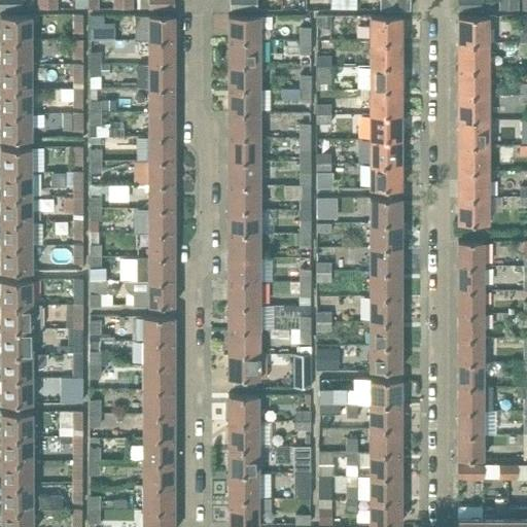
[(0,0),(0,8),(18,8),(22,8),(22,0),(0,0)]
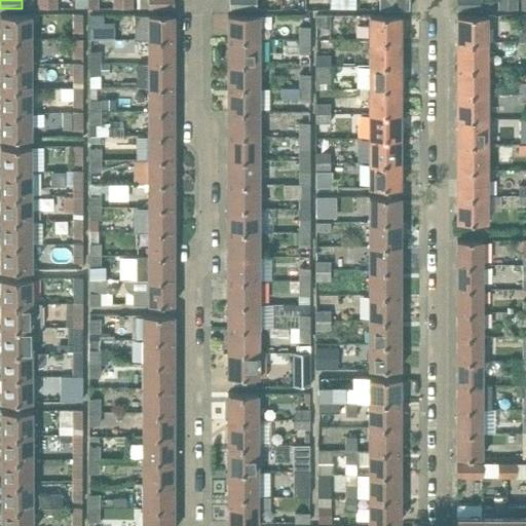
[(47,9),(47,0),(37,0),(37,9),(47,9)]
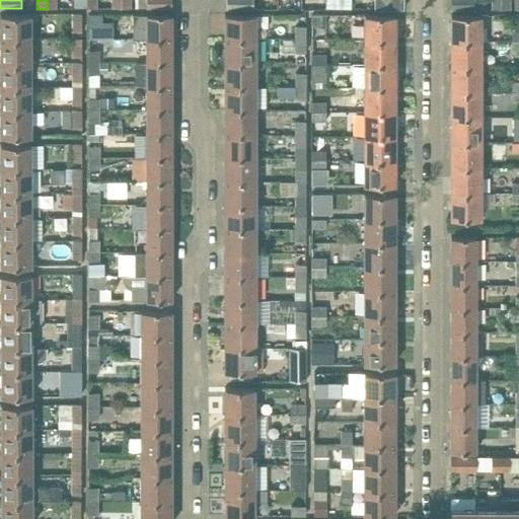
[(56,0),(47,0),(47,9),(57,9),(56,0)]
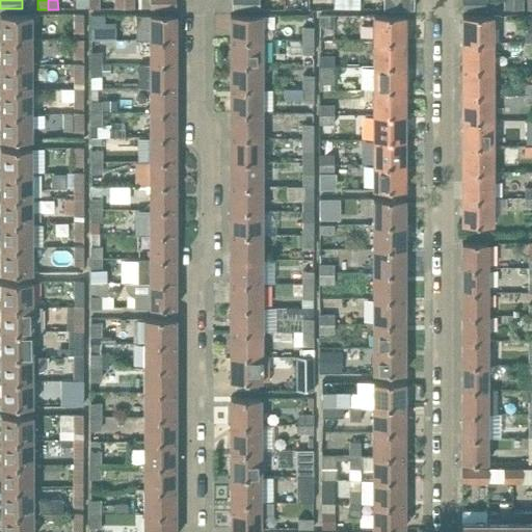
[(88,0),(88,8),(100,8),(99,0),(88,0)]
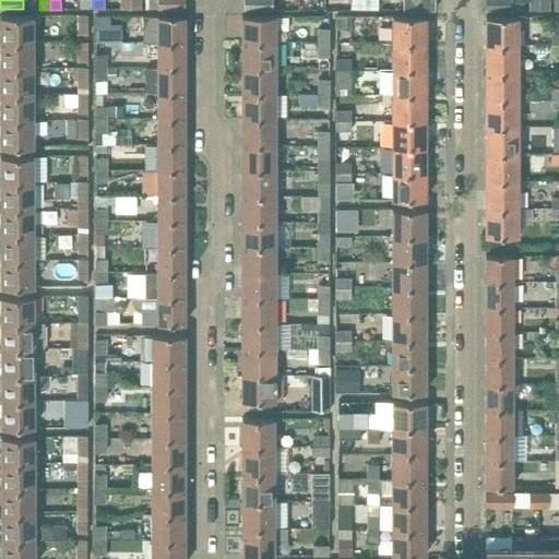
[(119,0),(119,9),(130,9),(130,0),(119,0)]
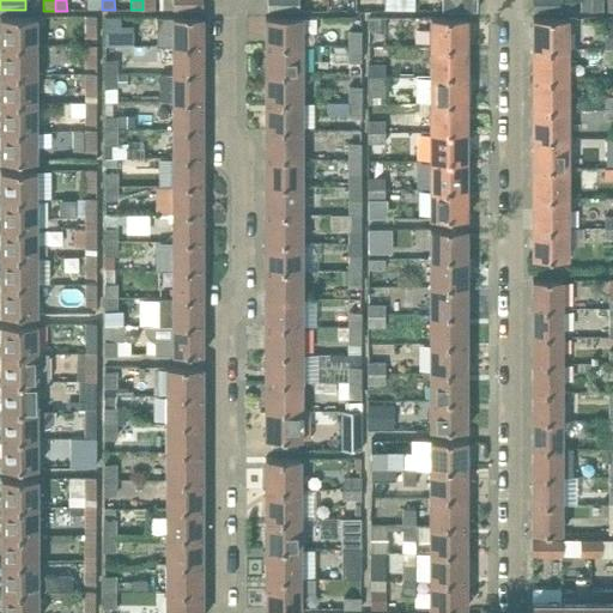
[(143,0),(143,10),(155,10),(155,0),(143,0)]
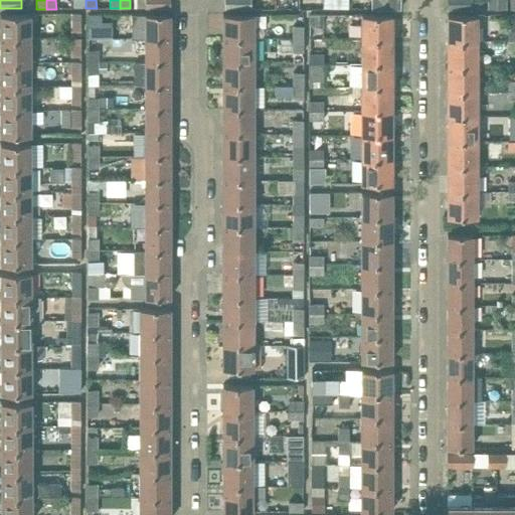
[(145,0),(145,8),(150,8),(170,8),(169,0),(145,0)]
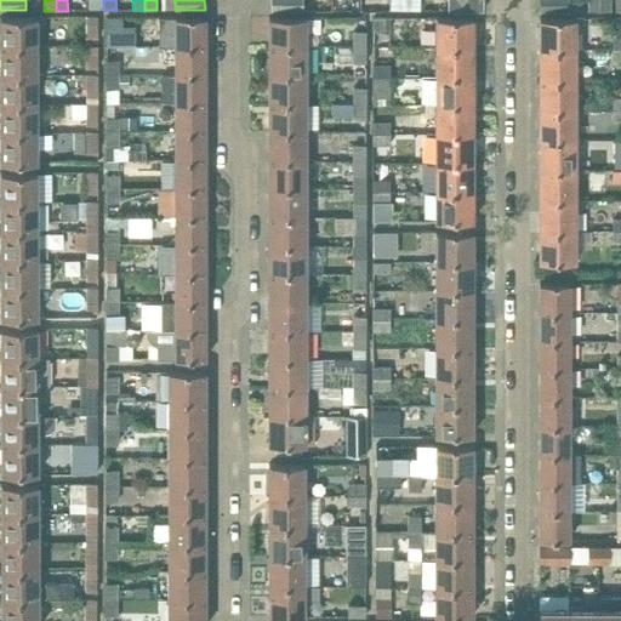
[(269,0),(271,11),(294,11),(303,11),(303,0),(269,0)]
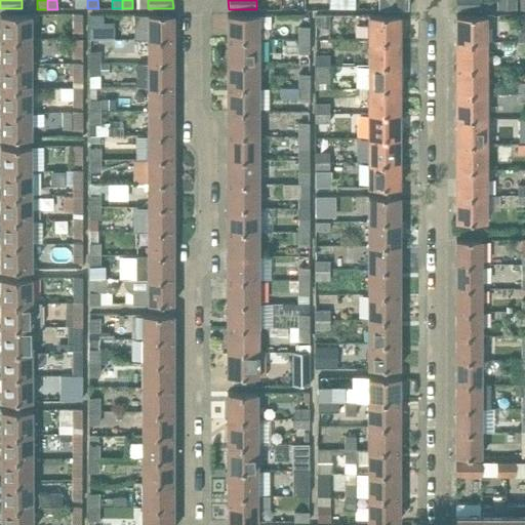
[(379,0),(380,9),(404,9),(404,0),(379,0)]
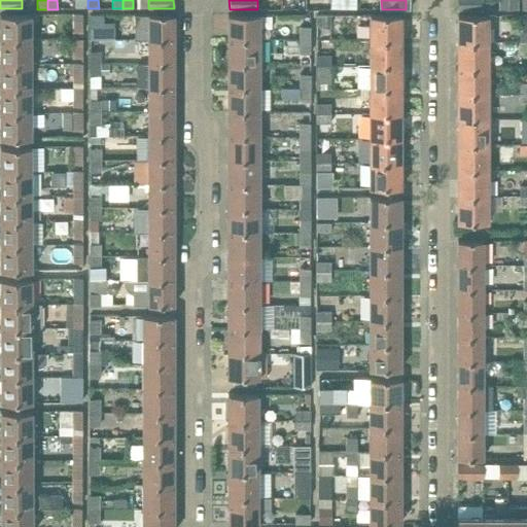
[(457,0),(458,9),(483,9),(483,0),(457,0)]
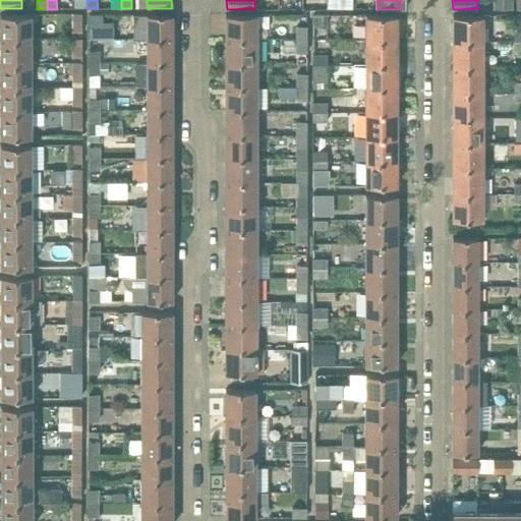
[(503,10),(502,0),(493,0),(493,10),(503,10)]
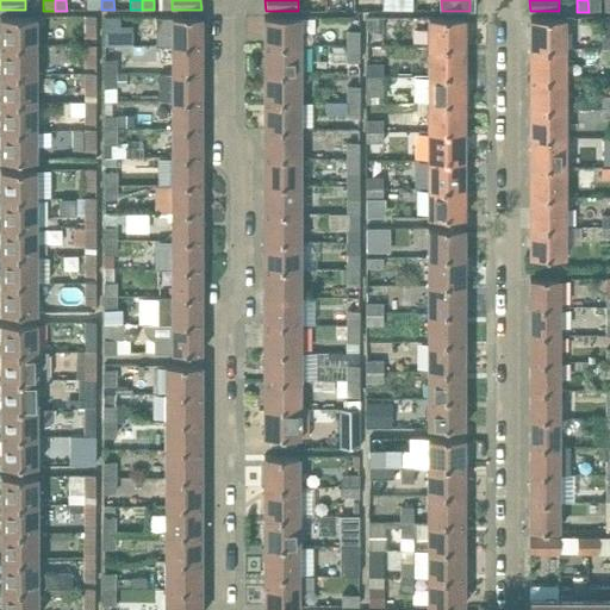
[(599,0),(587,0),(589,12),(601,12),(599,0)]
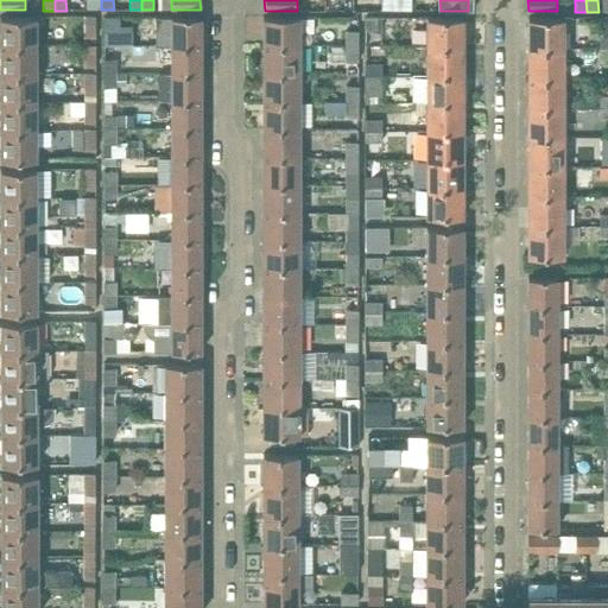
[(83,16),(83,38),(95,38),(95,16),(83,16)]
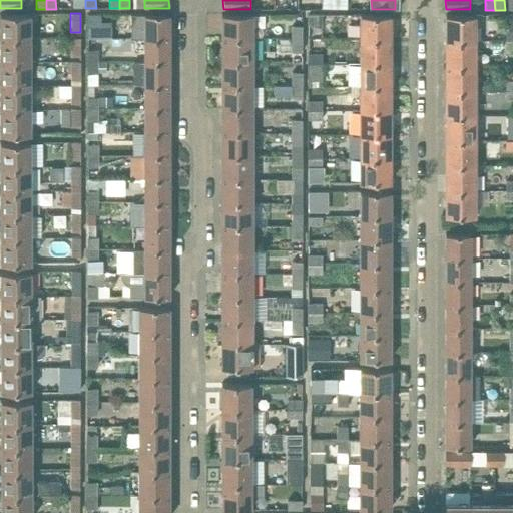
[(0,14),(0,38),(30,38),(30,14),(0,14)]
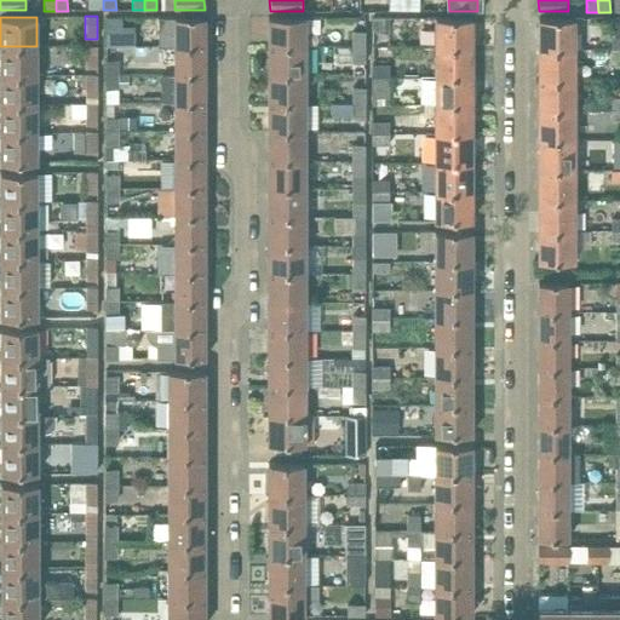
[(105,32),(118,32),(118,17),(105,17),(105,32)]
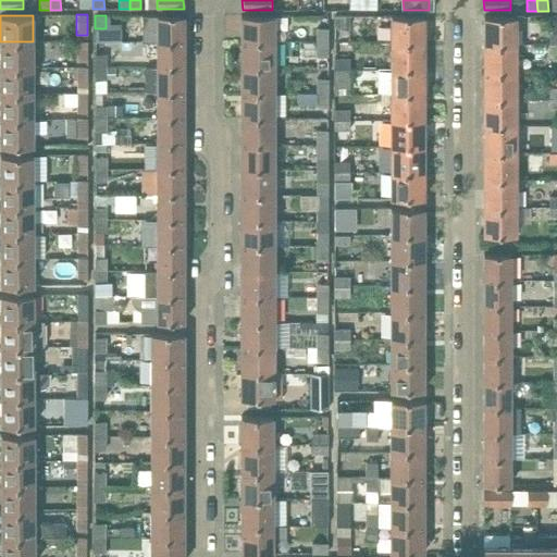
[(158,15),(158,41),(184,41),(184,15),(158,15)]
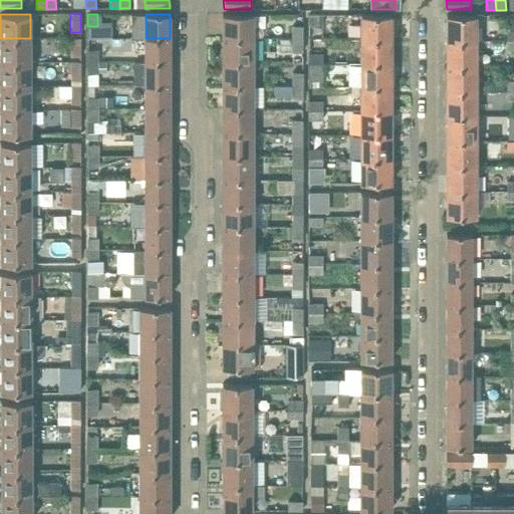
[(223,14),(223,38),(253,38),(253,14),(223,14)]
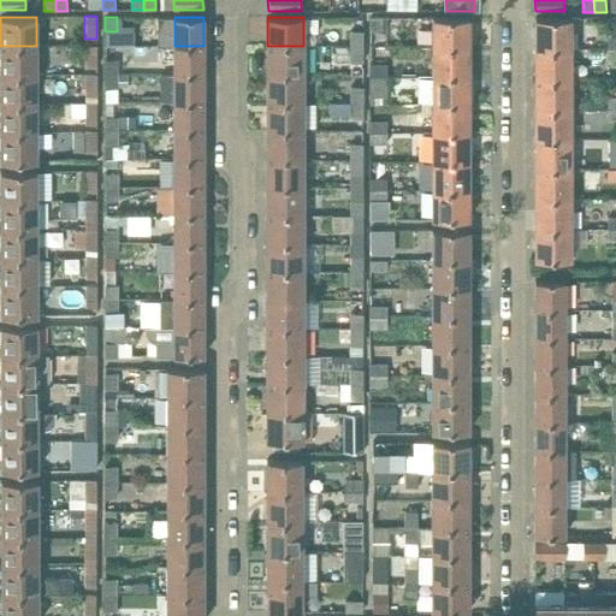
[(369,18),(369,30),(386,30),(386,18),(369,18)]
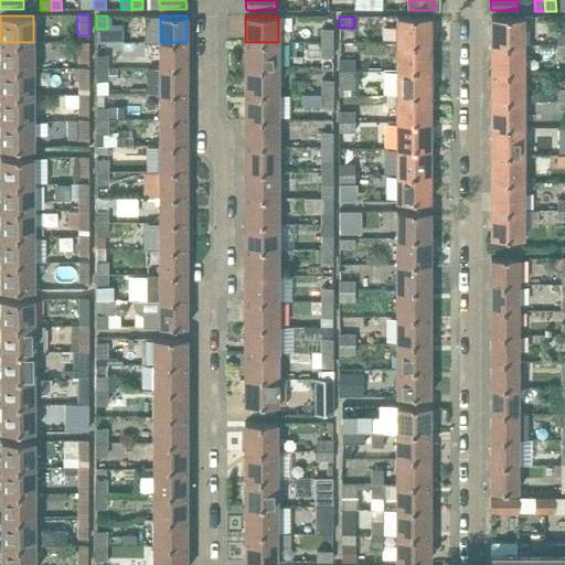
[(398,17),(398,44),(429,44),(429,17),(398,17)]
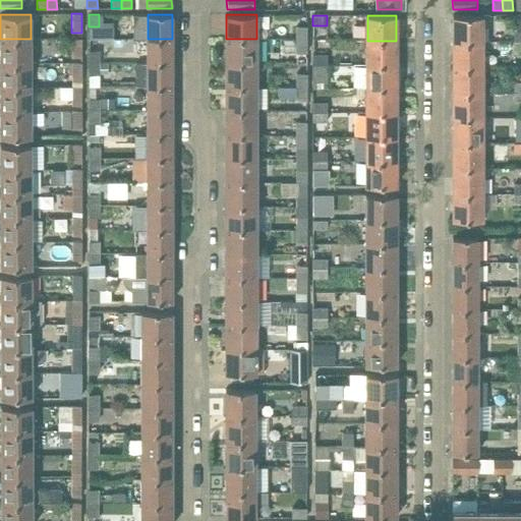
[(453,15),(453,41),(482,41),(482,26),(488,26),(489,15),(453,15)]
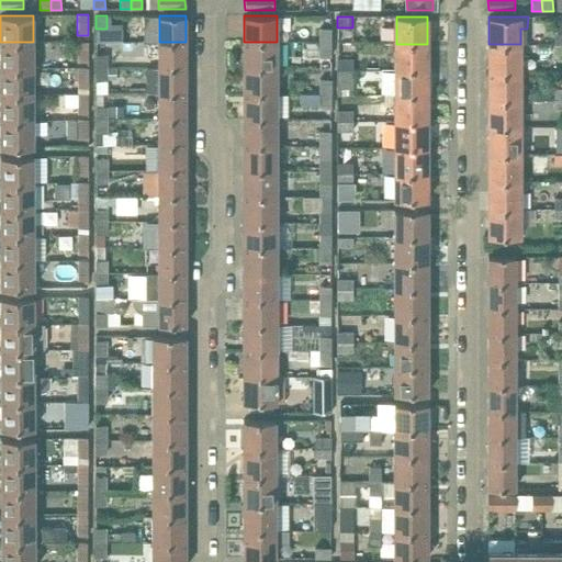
[(319,32),(318,43),(330,43),(330,29),(319,29),(319,32)]
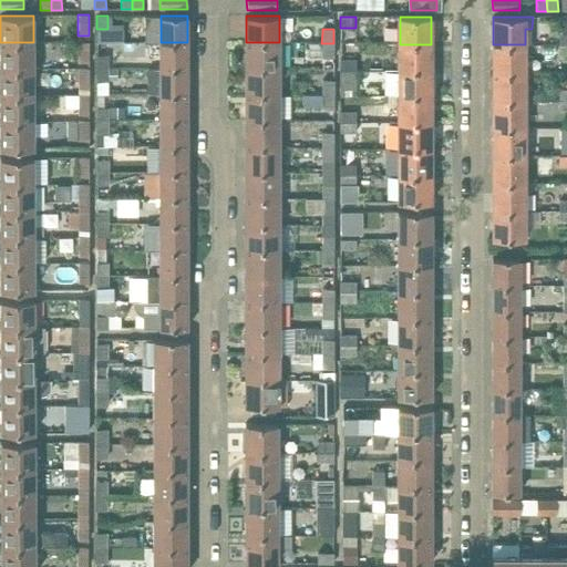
[(0,42),(0,69),(33,69),(33,42),(0,42)]
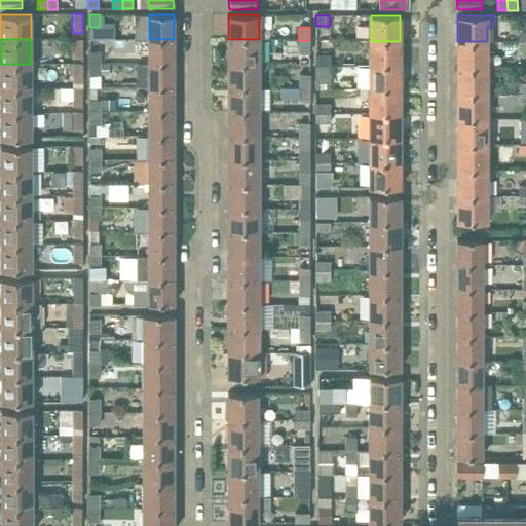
[(72,59),(82,59),(82,39),(73,39),(72,59)]
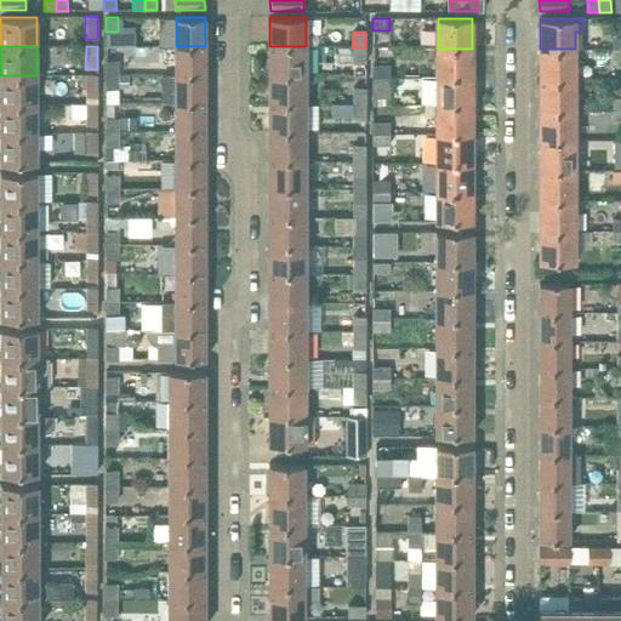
[(176,46),(176,74),(205,74),(205,46),(176,46)]
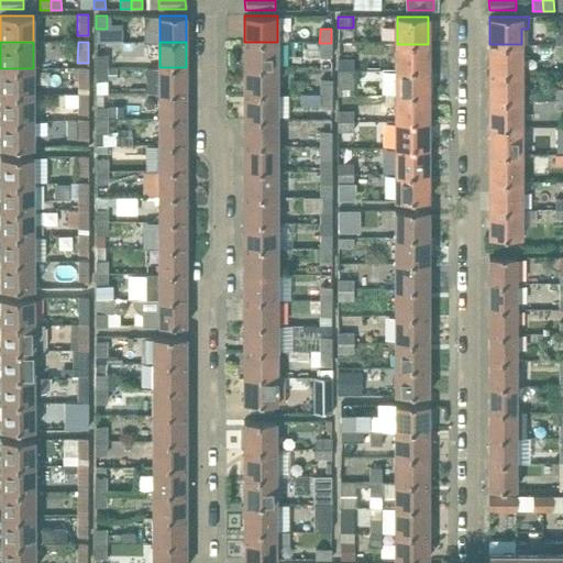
[(244,42),(244,68),(277,68),(277,54),(285,54),(285,42),(277,42),(244,42)]
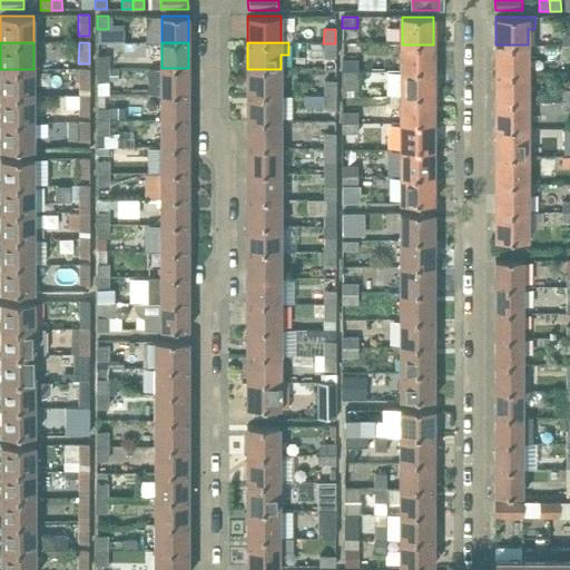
[(335,43),(323,43),(323,69),(335,69),(335,43)]
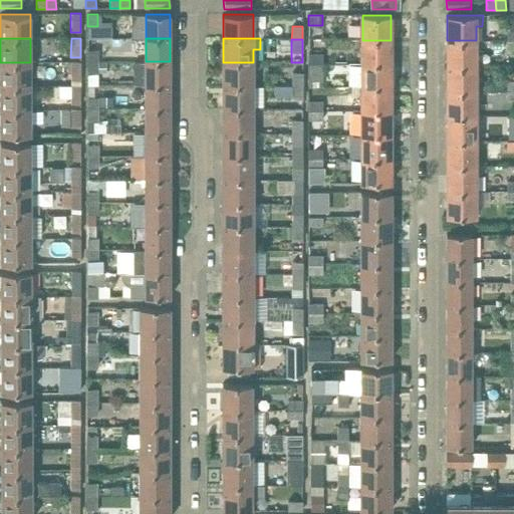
[(362,40),(362,64),(391,64),(391,40),(362,40)]
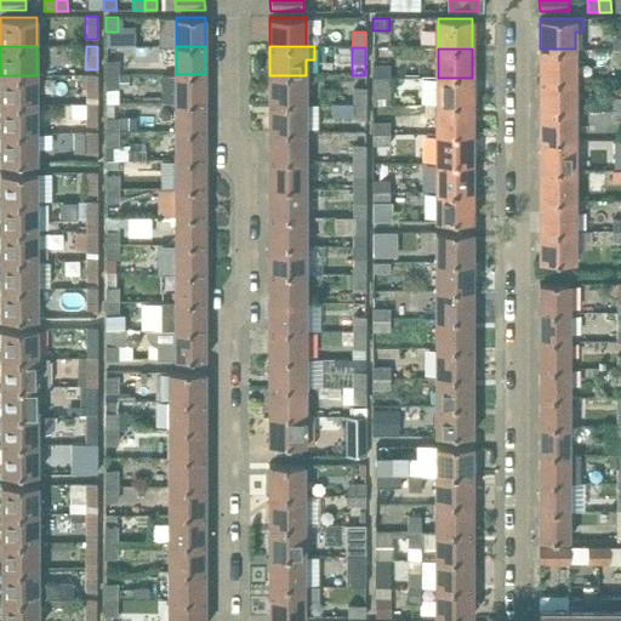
[(540,49),(540,79),(575,79),(575,49),(540,49)]
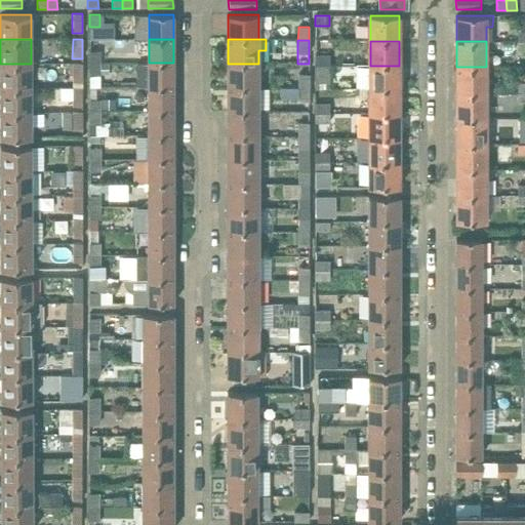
[(89,51),(89,63),(99,63),(99,51),(89,51)]
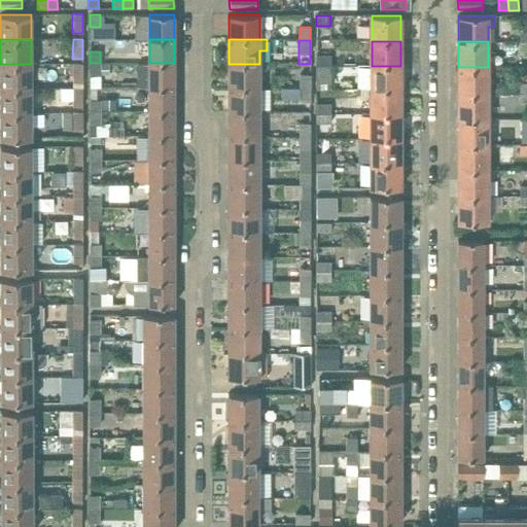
[(316,55),(316,66),(330,66),(330,55),(316,55)]
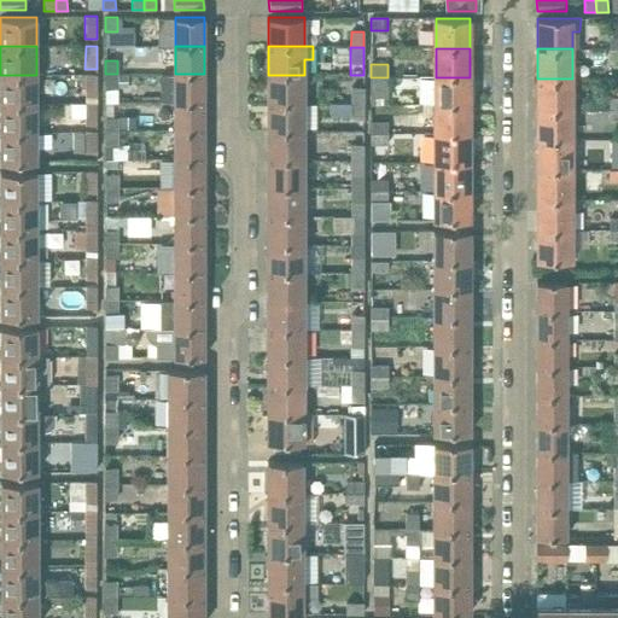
[(85,97),(97,97),(97,74),(85,74),(85,97)]
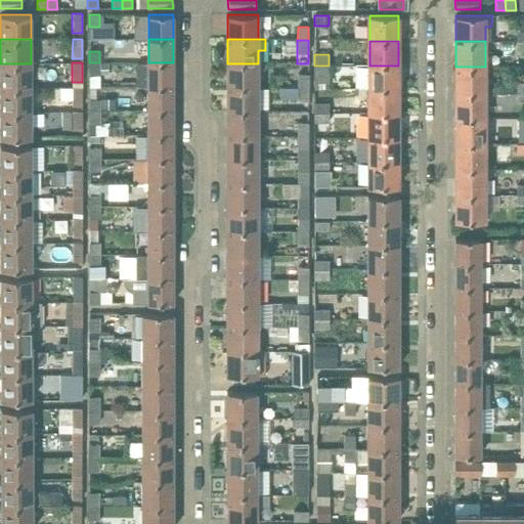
[(99,62),(89,62),(89,75),(99,75),(99,62)]
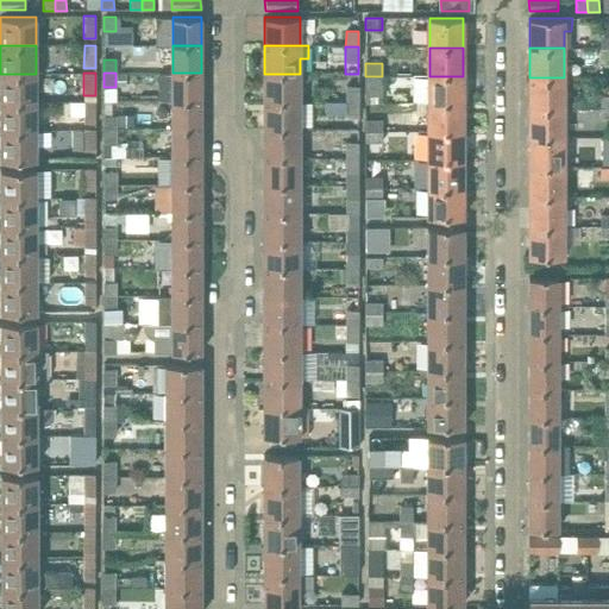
[(173,73),(173,101),(201,101),(201,73),(173,73)]
